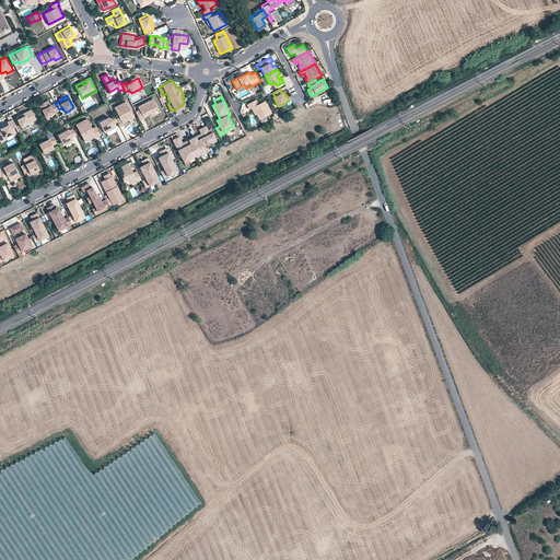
[(139,108),(136,111),(139,118),(143,116),(142,115),(149,112),(150,114),(150,115),(155,113),(153,108),(158,107),(152,98),(138,106),(139,108)]
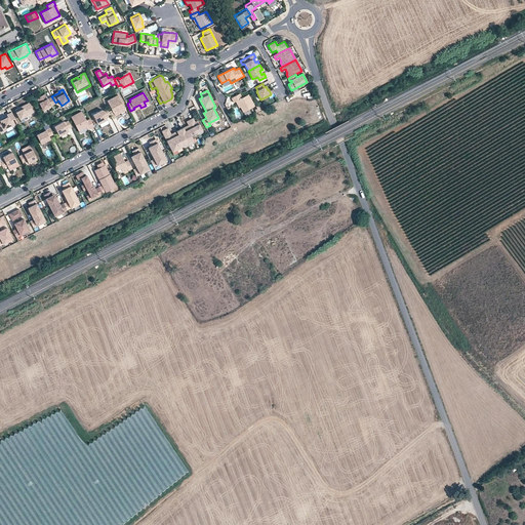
[(240,106),(243,111),(254,106),(248,93),(242,96),(240,92),(231,97),(234,102),(235,101),(237,99),(240,106)]
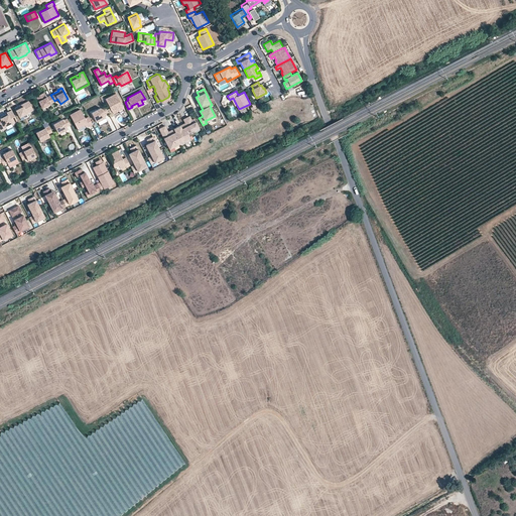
[(54,102),(50,95),(46,97),(44,92),(36,96),(42,108),(54,102)]
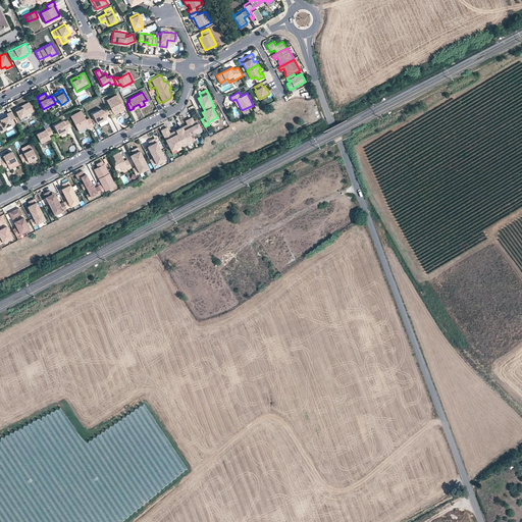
[(111,108),(107,109),(109,113),(111,117),(115,115),(114,113),(113,112),(116,110),(117,111),(124,108),(116,93),(106,99),(111,108)]
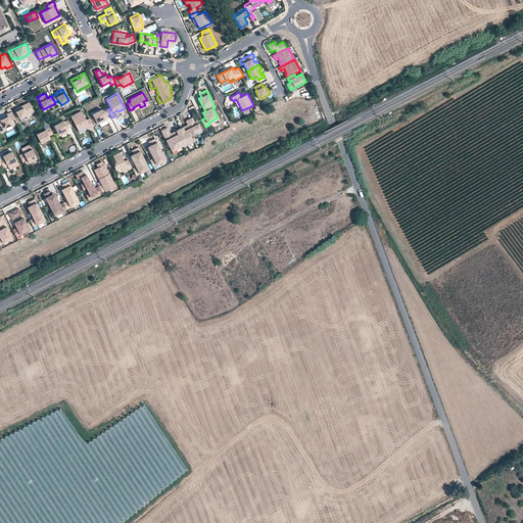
[(15,109),(19,119),(34,111),(29,102),(15,109)]
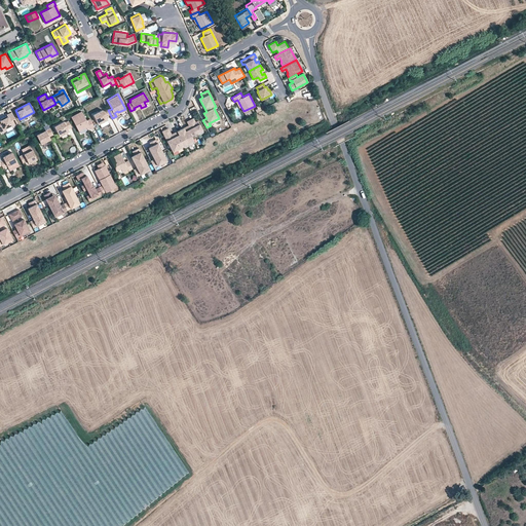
[(106,116),(110,114),(108,110),(107,108),(103,110),(102,108),(92,113),(98,123),(107,118),(106,116)]
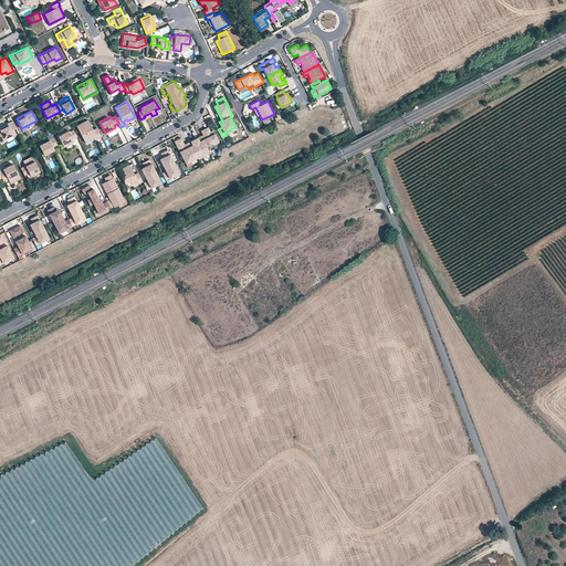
[(97,138),(102,136),(97,128),(93,129),(88,119),(76,126),(85,142),(93,137),(96,136),(96,137),(97,138)]
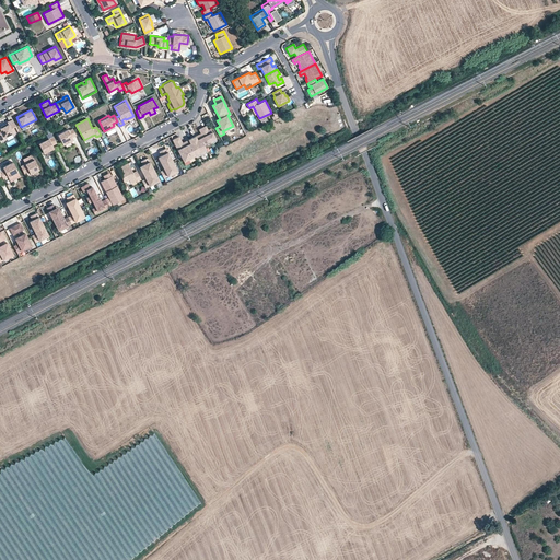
[(13,135),(19,131),(12,119),(7,123),(8,125),(7,125),(2,127),(0,128),(0,127),(0,141),(6,139),(4,137),(12,132),(13,135)]
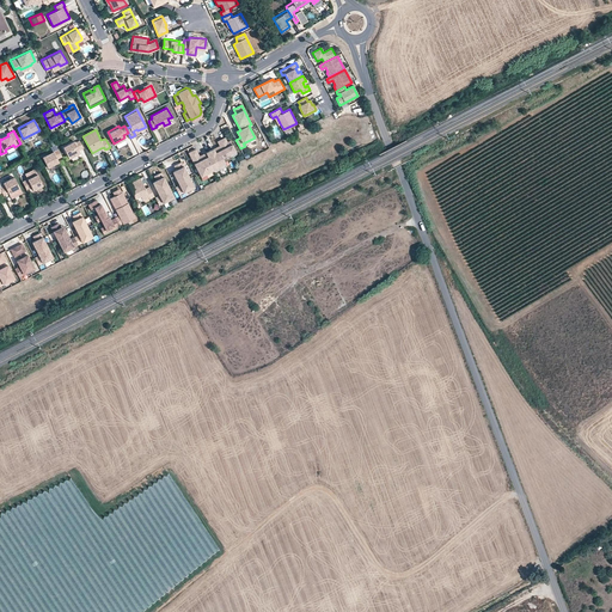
[(208,157),(194,164),(201,177),(206,175),(212,171),(210,170),(218,166),(225,163),(224,160),(222,158),(228,154),(236,151),(230,140),(227,142),(225,138),(216,141),(219,146),(216,147),(218,151),(215,152),(213,148),(206,152),(208,157)]
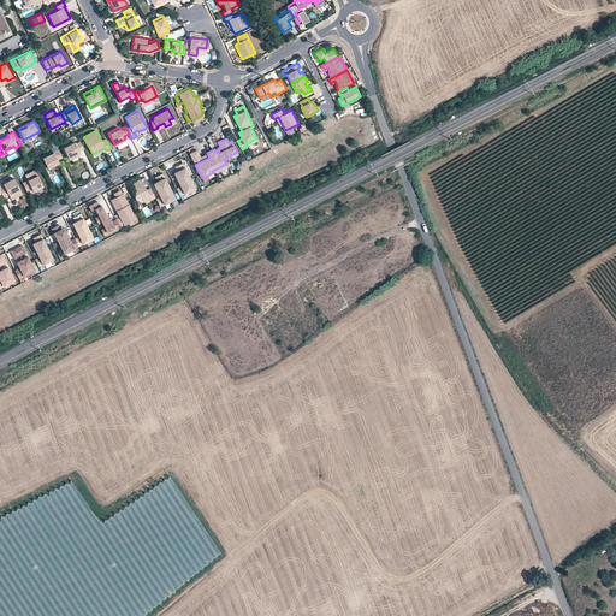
[(80,152),(84,149),(81,141),(76,144),(75,142),(64,148),(70,160),(81,154),(80,152)]
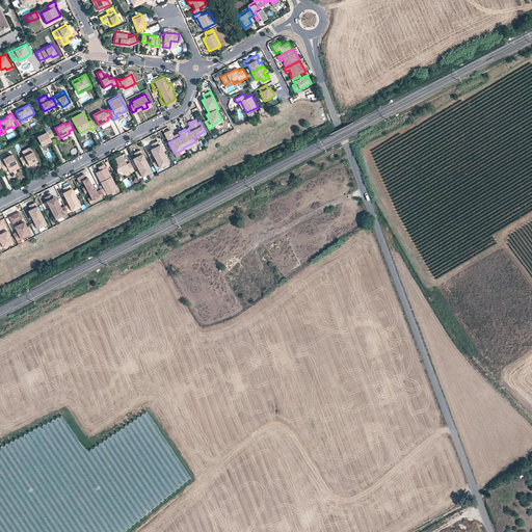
[(53,134),(48,125),(44,127),(46,131),(36,136),(42,144),(50,139),(49,137),(53,134)]
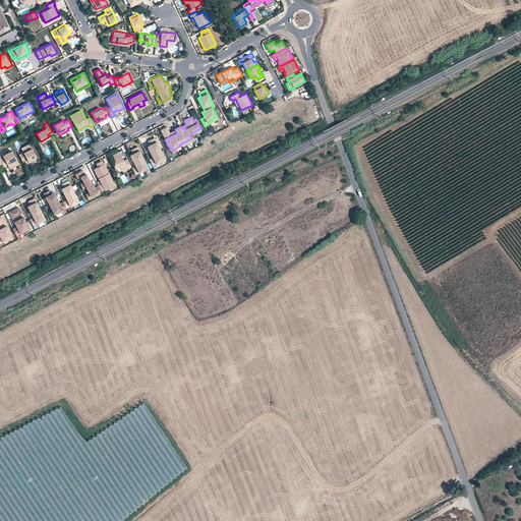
[(160,130),(164,136),(169,133),(169,132),(166,127),(160,130)]
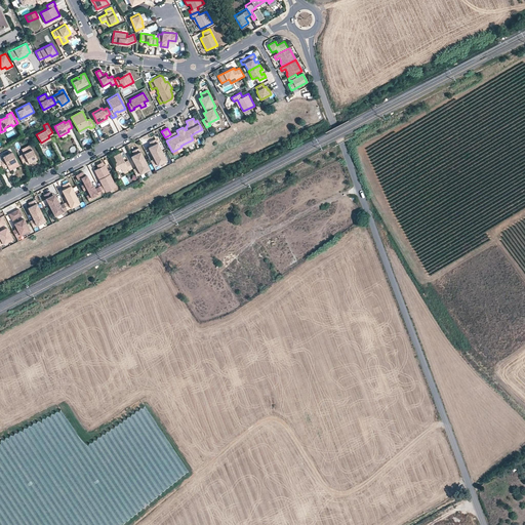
[(165,137),(166,140),(178,134),(176,130),(170,133),(170,134),(165,137)]
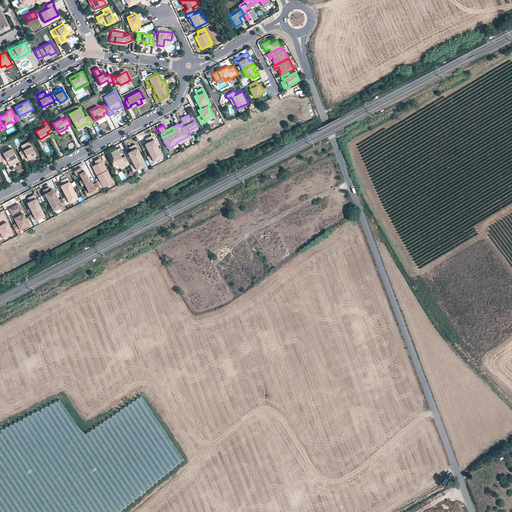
[(150,155),(146,157),(150,163),(162,157),(151,136),(145,139),(147,143),(148,145),(145,146),(149,153),(151,151),(152,154),(150,155)]
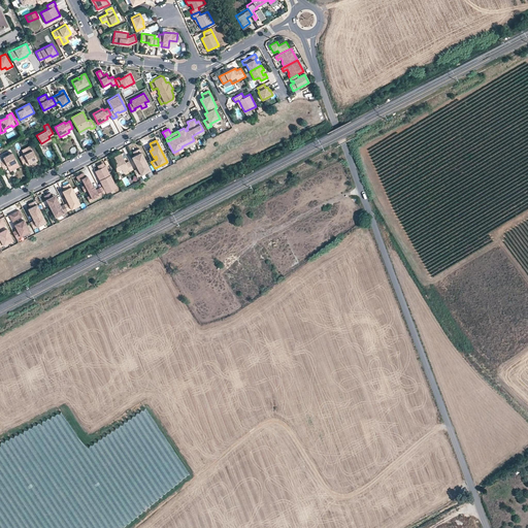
[(137,168),(134,170),(137,176),(150,170),(138,149),(132,153),(134,156),(135,159),(133,160),(136,166),(138,165),(140,167),(137,168)]
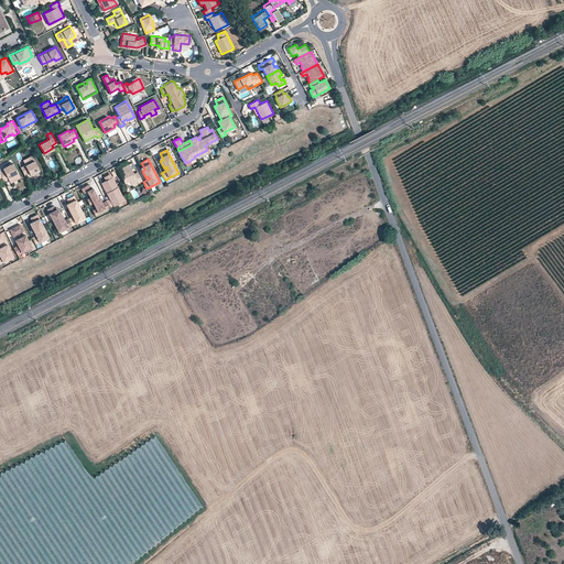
[(21,167),(24,175),(30,173),(31,175),(40,171),(34,161),(21,167)]
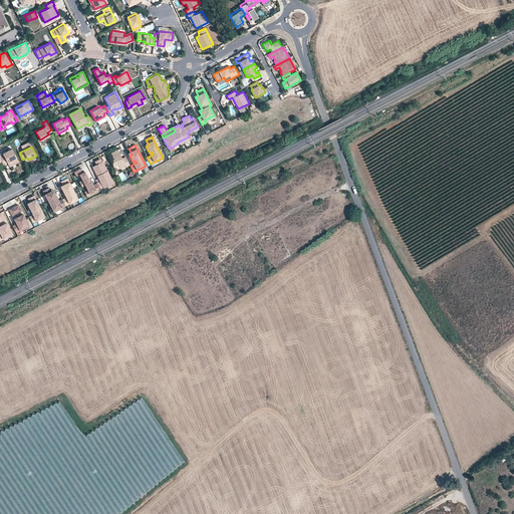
[(0,158),(2,162),(3,165),(16,158),(12,149),(3,154),(4,156),(0,158)]
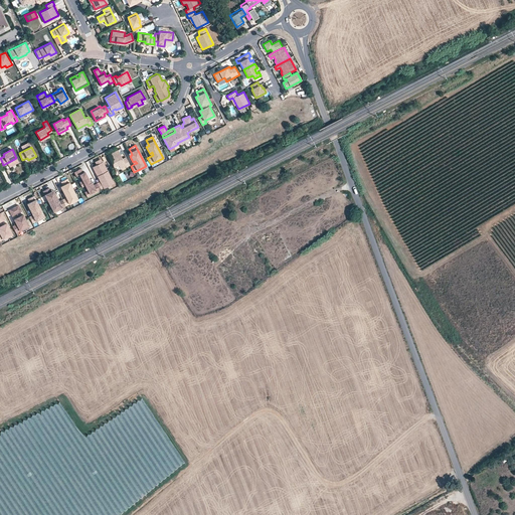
[(126,167),(130,165),(126,157),(123,159),(123,158),(121,158),(120,155),(121,155),(118,150),(108,155),(114,167),(118,165),(119,165),(121,168),(126,166),(126,167)]
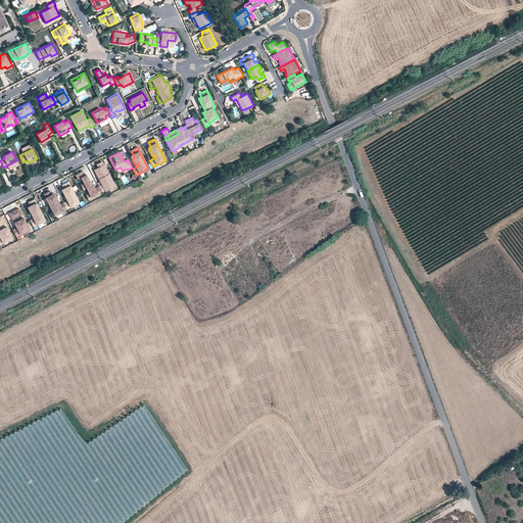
[(98,186),(101,193),(114,186),(103,164),(98,168),(94,170),(101,184),(98,186)]
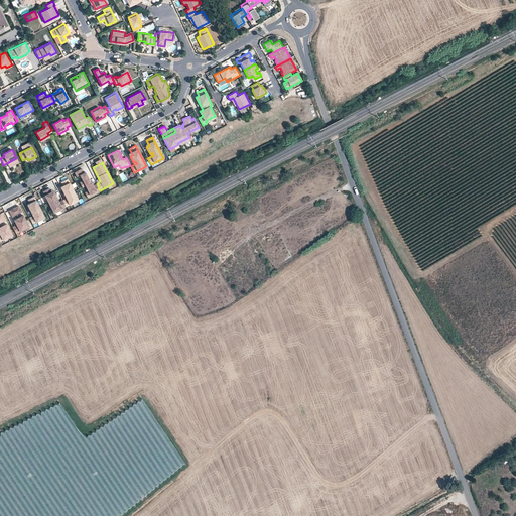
[(87,197),(100,190),(97,183),(93,185),(92,185),(91,182),(85,171),(84,172),(82,168),(75,172),(77,176),(80,174),(83,180),(80,182),(82,186),(85,185),(88,190),(85,192),(87,197)]
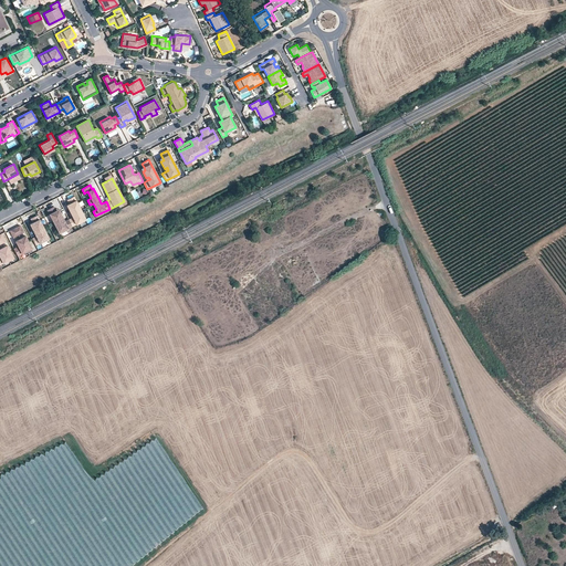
[(73,217),(69,219),(73,226),(86,219),(74,196),(67,199),(70,203),(71,206),(69,207),(72,215),(74,213),(75,216),(73,217)]
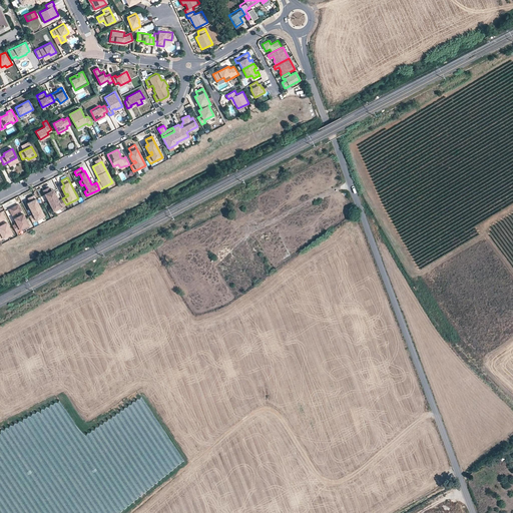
[(65,204),(62,198),(59,200),(56,201),(55,199),(58,198),(54,191),(52,193),(51,190),(49,187),(43,190),(53,211),(65,204)]
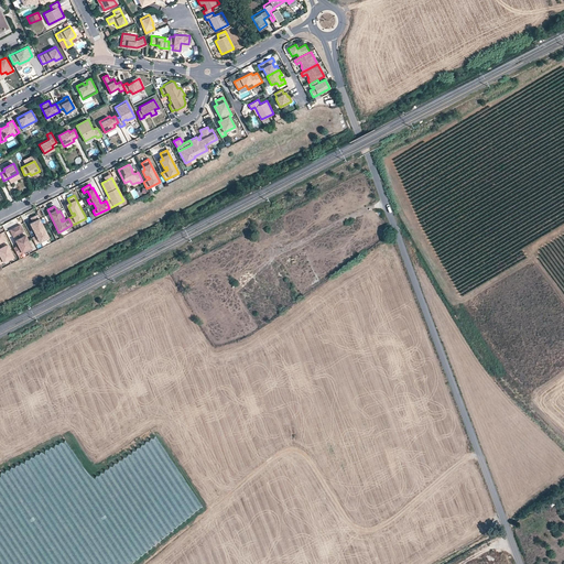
[(36,236),(32,237),(35,243),(49,237),(38,214),(30,218),(32,221),(34,225),(31,226),(34,232),(38,231),(39,234),(36,236)]
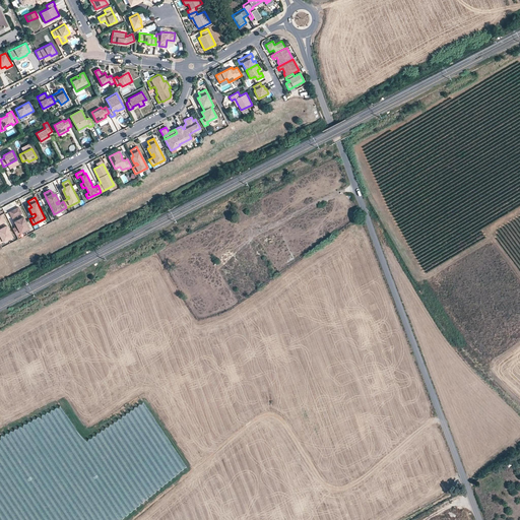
[(10,212),(13,218),(22,213),(19,208),(10,212)]
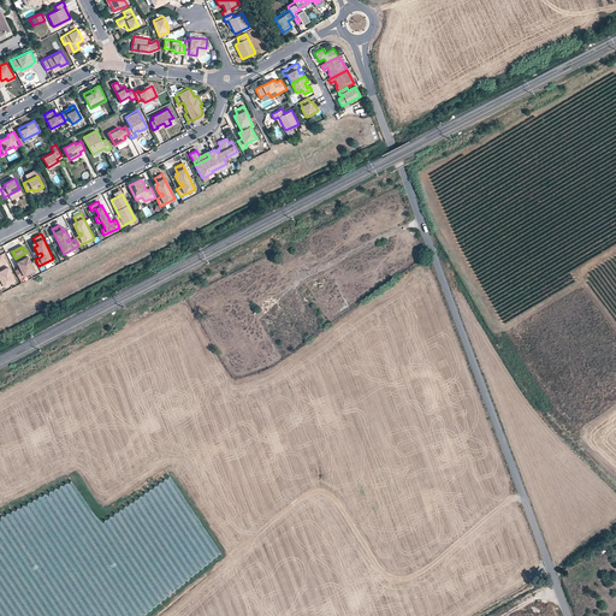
[(19,267),(16,270),(19,278),(35,270),(28,256),(17,262),(19,267)]
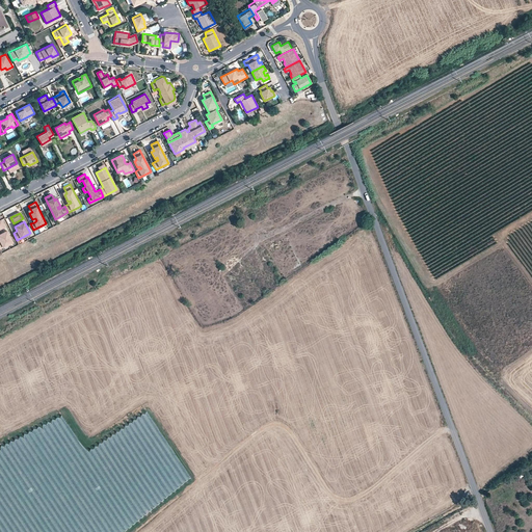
[(0,248),(12,242),(7,231),(0,234),(0,248)]
